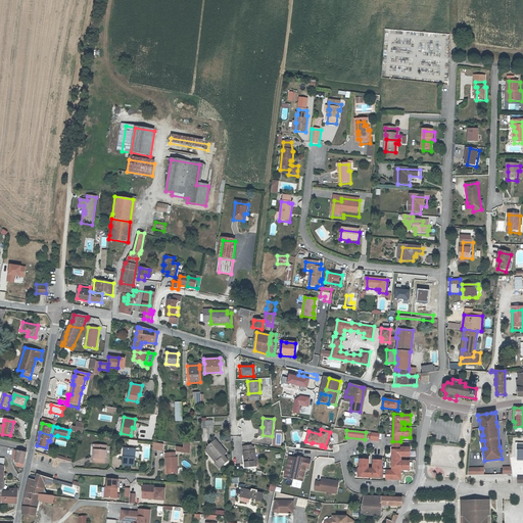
[(379,433),(372,433),(371,440),(378,441),(379,433)]
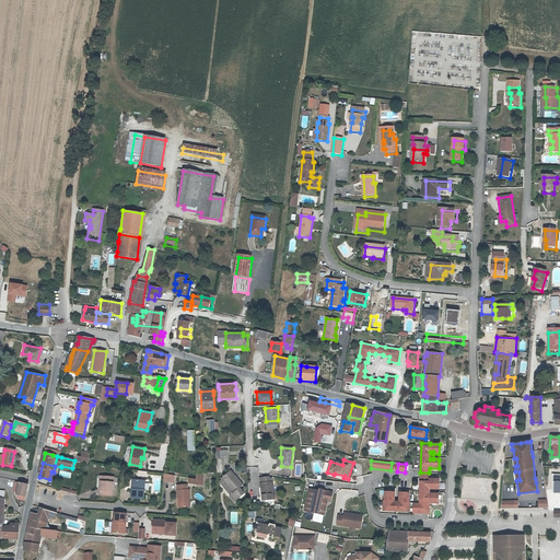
[(234,502),(244,494),(238,489),(243,486),(230,470),(221,479),(234,493),(230,497),(234,502)]
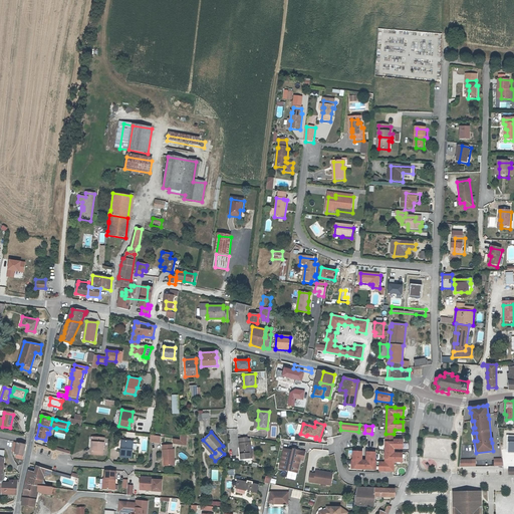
[(150,434),(149,442),(160,443),(160,435),(150,434)]
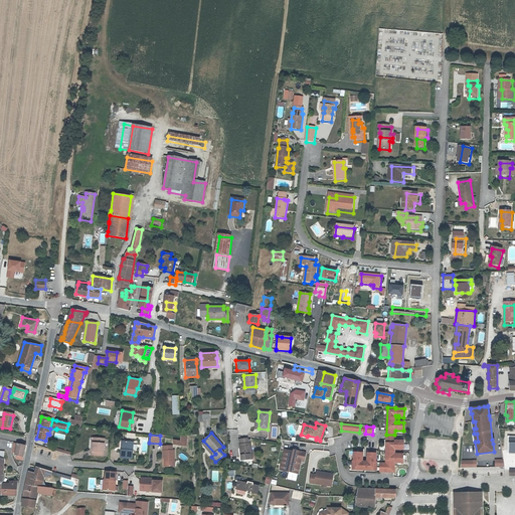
[(386,436),(385,464),(383,464),(383,471),(393,471),(394,464),(394,463),(402,463),(402,455),(397,455),(397,456),(394,456),(394,448),(397,449),(397,450),(402,450),(403,441),(394,441),(394,437),(386,436)]
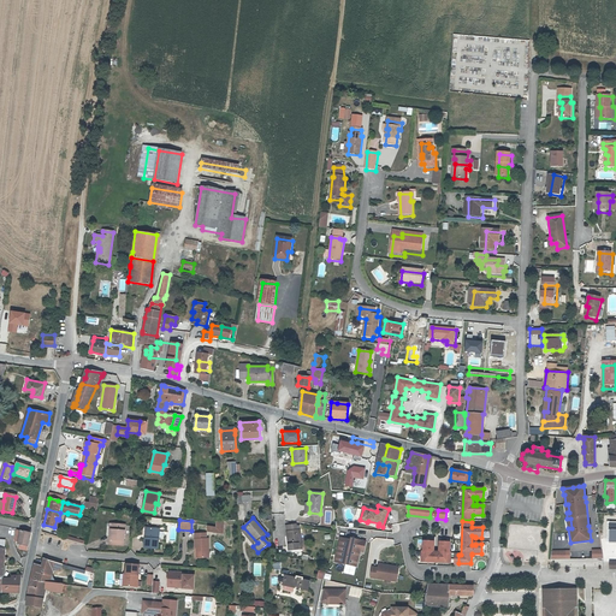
[(110,523),(108,537),(108,544),(122,545),(123,525),(110,523)]
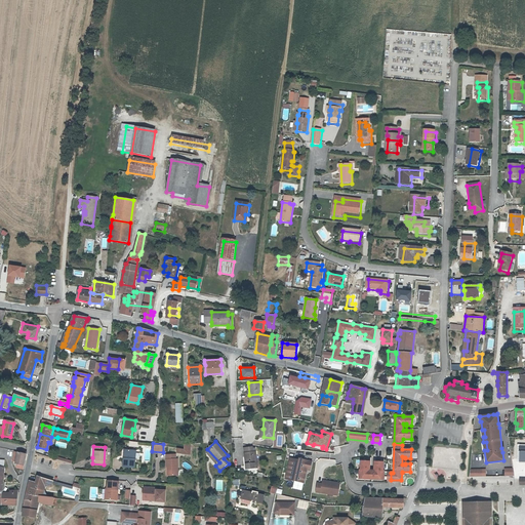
[(243,447),(245,469),(256,468),(254,451),(251,451),(251,446),(243,447)]
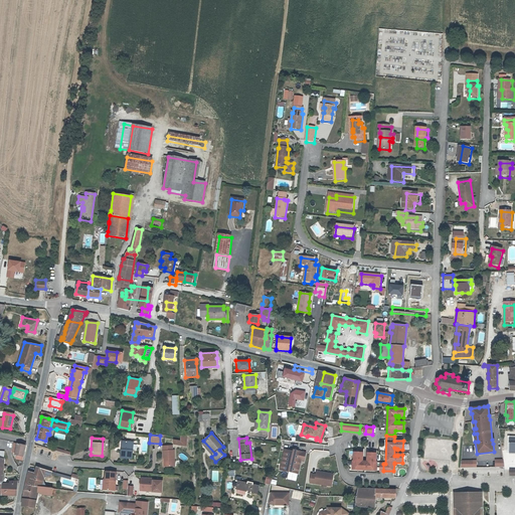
[(215,454),(203,441),(200,443),(211,457),(215,454)]
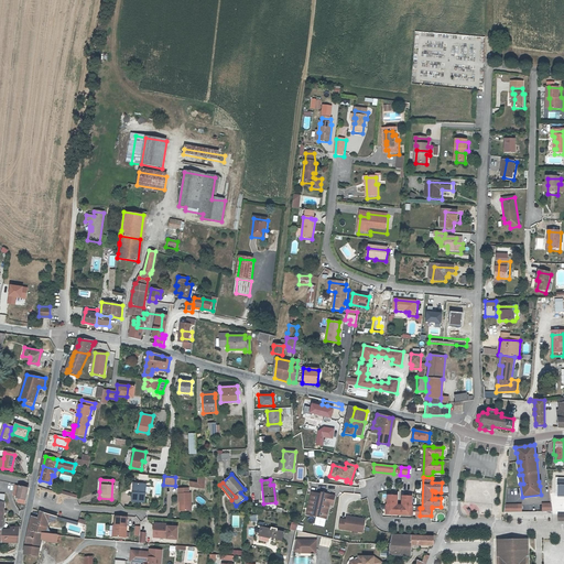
[(133,492),(131,492),(131,502),(143,502),(144,485),(133,484),(133,492)]
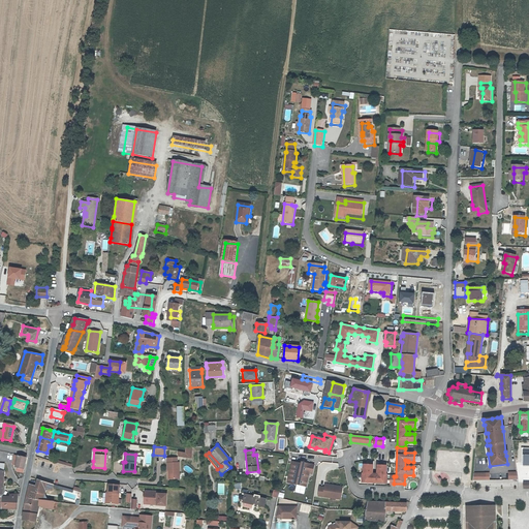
[(27,457),(19,455),(18,465),(17,466),(19,466),(18,470),(24,471),(24,470),(25,467),(26,462),(26,459),(27,457)]
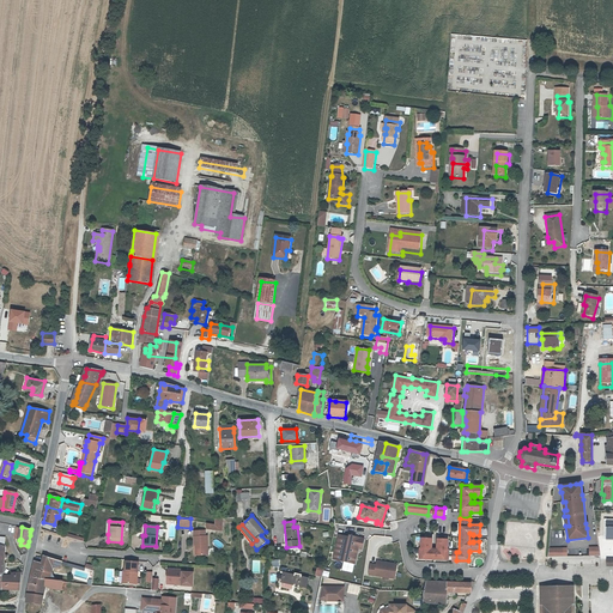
[(195,546),(195,556),(207,556),(206,536),(205,536),(204,530),(193,532),(193,546),(195,546)]
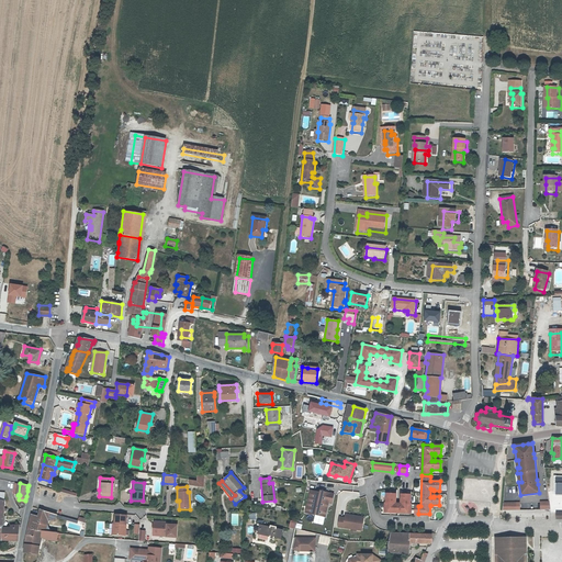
[(312,523),(323,525),(328,503),(330,504),(334,494),(310,489),(303,513),(314,515),(312,523)]
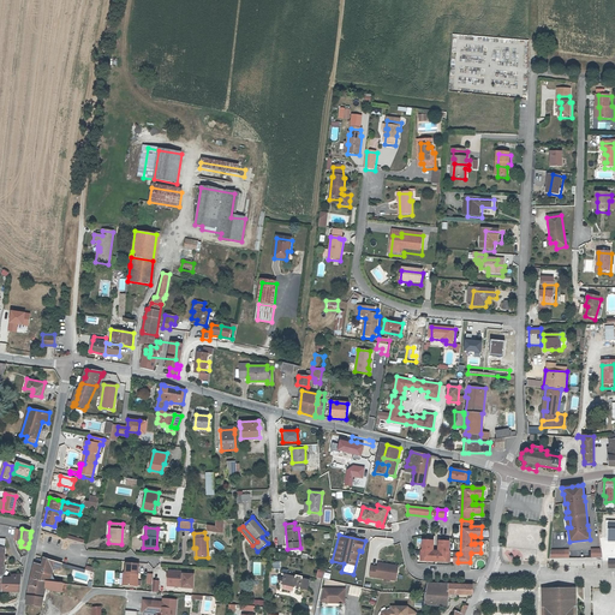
[(433,548),(433,541),(423,541),(422,550),(421,550),(421,561),(449,562),(449,553),(448,551),(449,542),(439,542),(439,548),(440,548),(440,551),(431,551),(431,548),(433,548)]
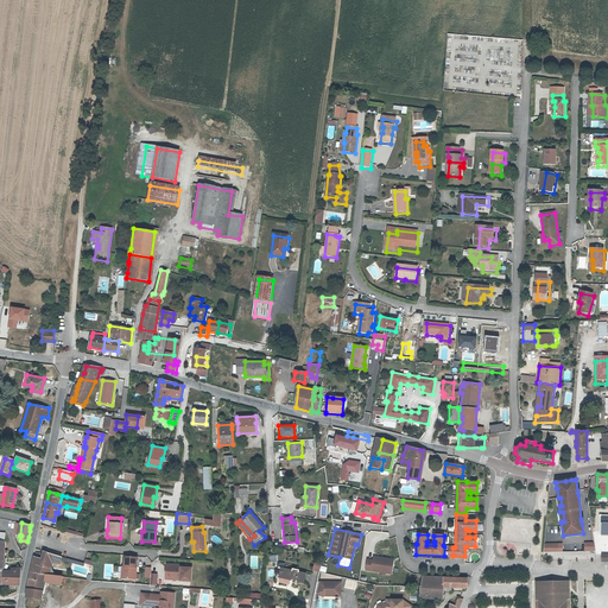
[(48,576),(55,556),(52,556),(51,556),(50,555),(44,553),(42,559),(35,557),(31,575),(48,576)]
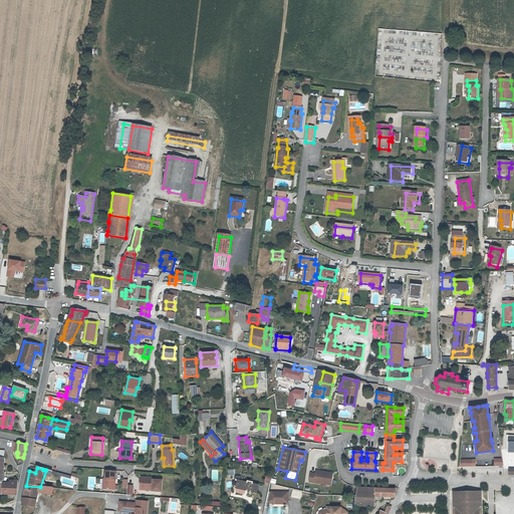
[(330,486),(332,473),(314,470),(314,473),(309,472),(307,482),(330,486)]
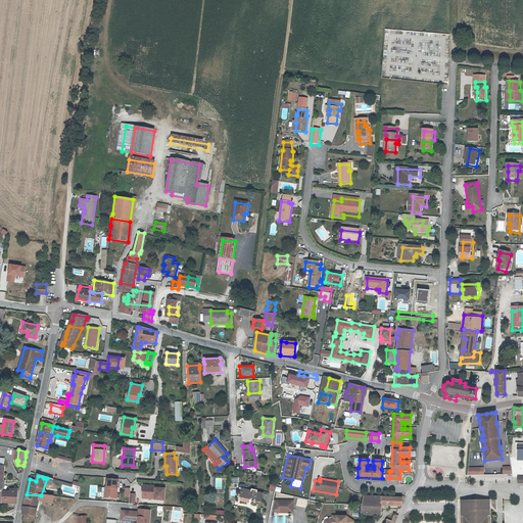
[(105,479),(104,488),(105,488),(105,497),(115,498),(116,480),(105,479)]
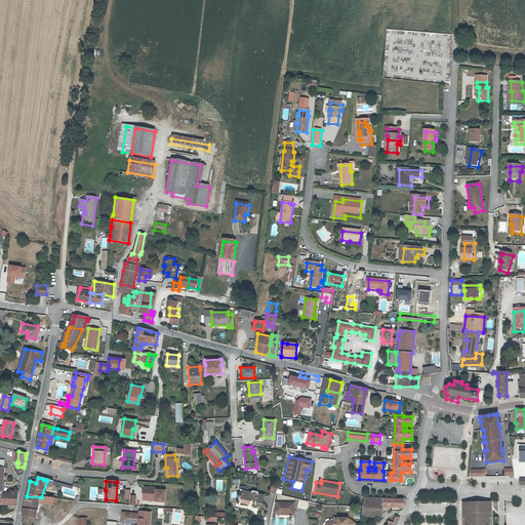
[(75,496),(76,488),(72,487),(72,489),(66,488),(65,494),(75,496)]
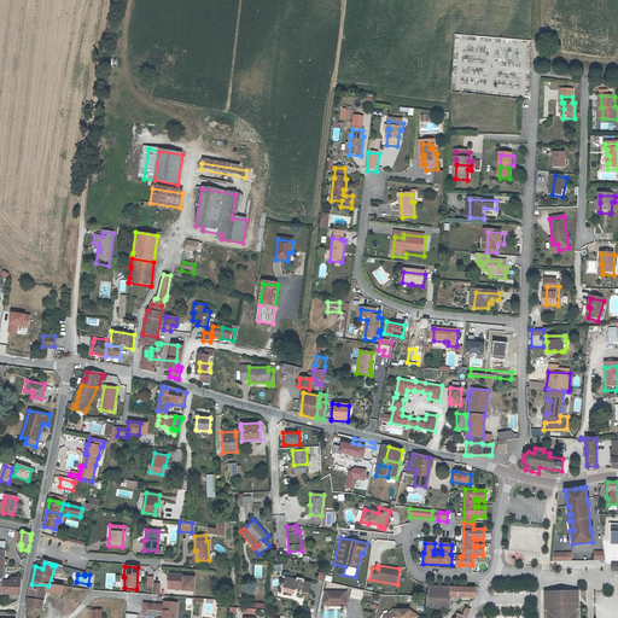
[(176,577),(176,575),(168,573),(167,589),(193,592),(194,578),(184,577),(176,577)]
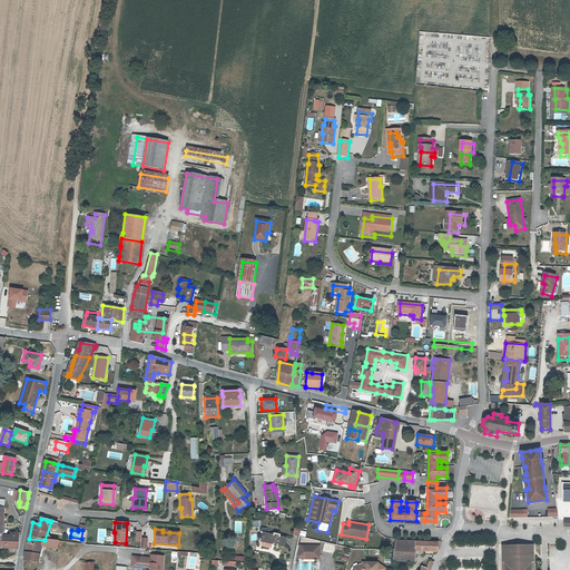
[(8,534),(3,534),(3,543),(19,546),(20,540),(20,538),(20,534),(21,532),(8,532),(8,534)]
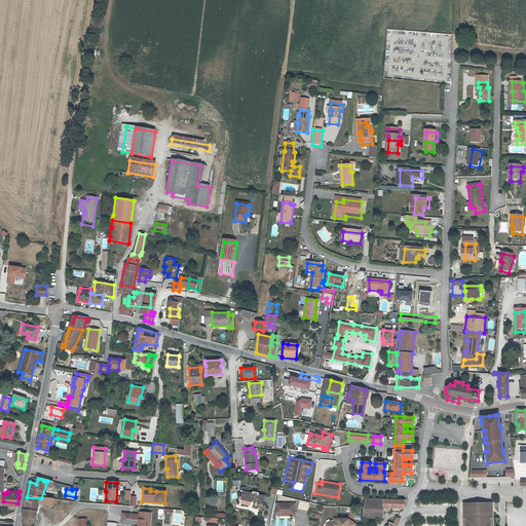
[(257,503),(257,502),(262,504),(264,496),(258,494),(259,493),(253,492),(253,493),(245,491),(242,498),(253,500),(252,502),(257,503)]
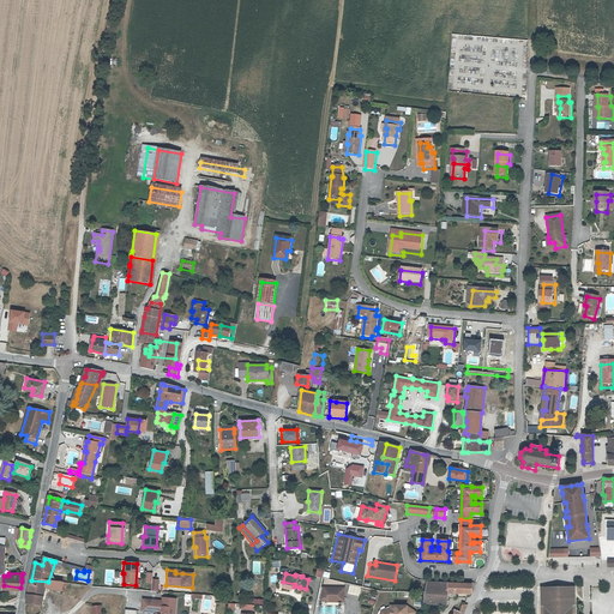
[(42,606),(43,597),(38,597),(40,589),(41,590),(42,587),(46,588),(48,582),(31,581),(26,605),(42,606)]
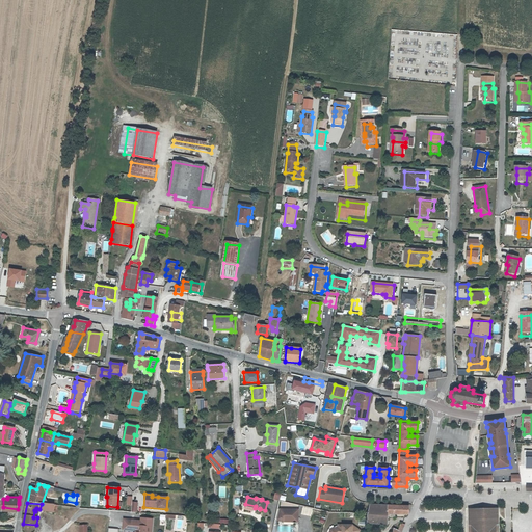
[(42,504),(40,509),(45,511),(56,513),(58,506),(42,504)]
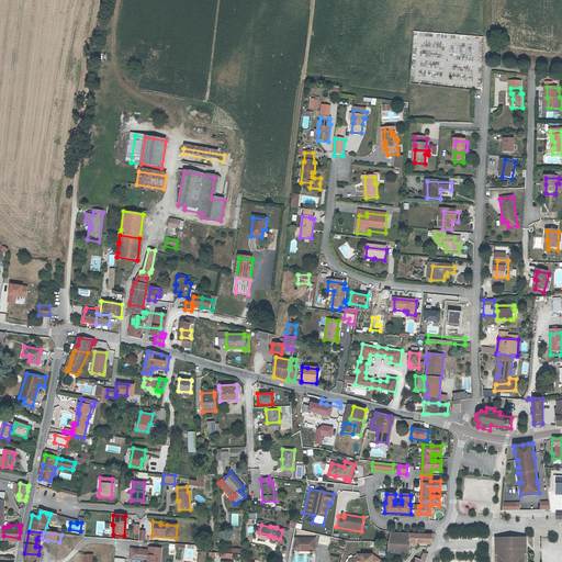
[(409,554),(409,546),(417,546),(417,543),(433,543),(433,535),(391,534),(388,543),(388,553),(409,554)]
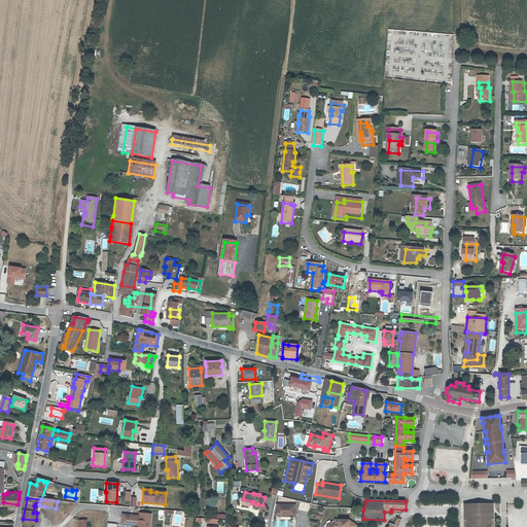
[(300,501),(297,510),(308,512),(310,503),(300,501)]
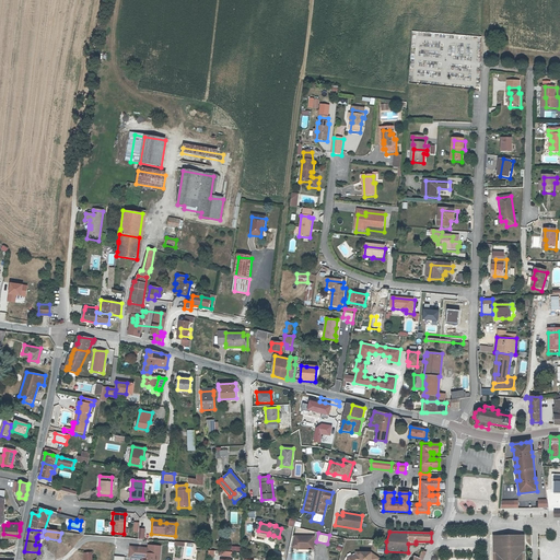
[(314,549),(314,536),(291,535),(291,549),(314,549)]
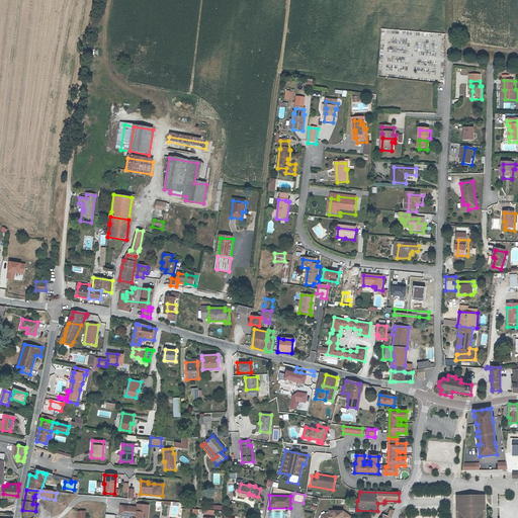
[(455,517),(456,517),(456,501),(459,501),(459,499),(460,498),(463,497),(466,497),(467,497),(470,497),(472,497),(476,497),(479,498),(481,499),(482,501),(484,501),(483,517),(485,517),(485,495),(455,496),(455,517)]
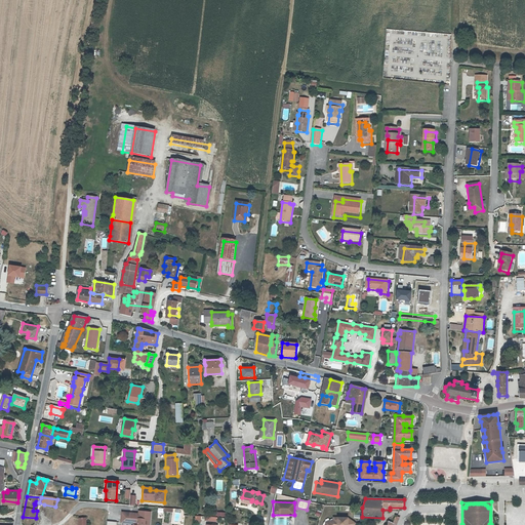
[(489,524),(490,508),(488,508),(487,506),(485,505),(482,503),(479,503),(477,503),(474,503),(473,503),(470,503),(467,505),(466,506),(466,508),(462,508),(462,524),(489,524)]
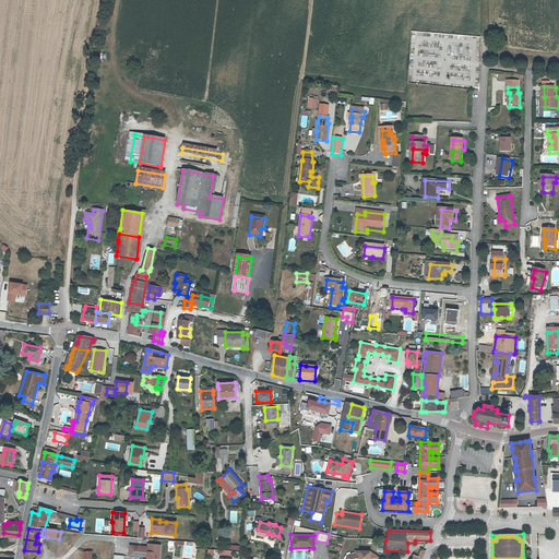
[(140,547),(139,557),(145,558),(144,558),(159,558),(161,546),(149,545),(149,547),(140,547)]
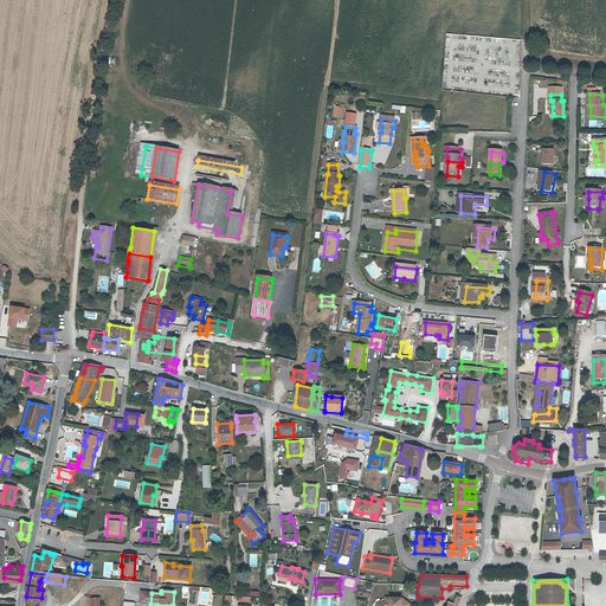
[(446,605),(457,605),(462,598),(457,595),(453,604),(447,603),(446,605)]
